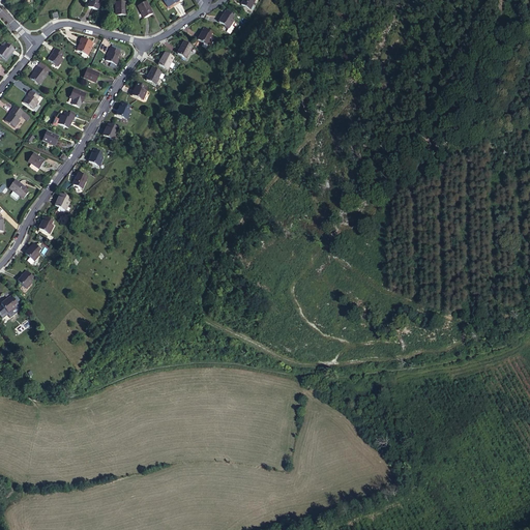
[(97,10),(100,0),(90,0),(88,7),(97,10)]
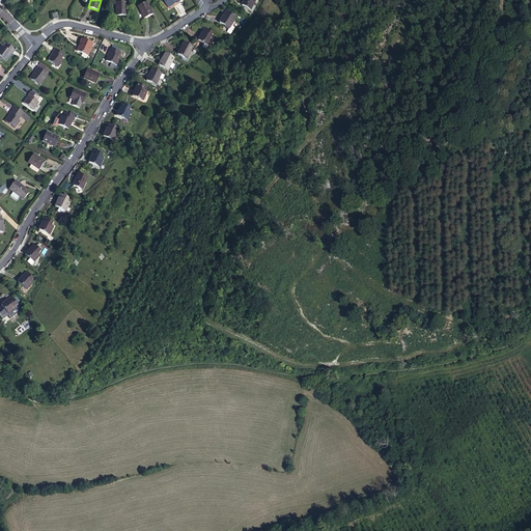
[(250,9),(254,0),(244,0),(242,5),(250,9)]
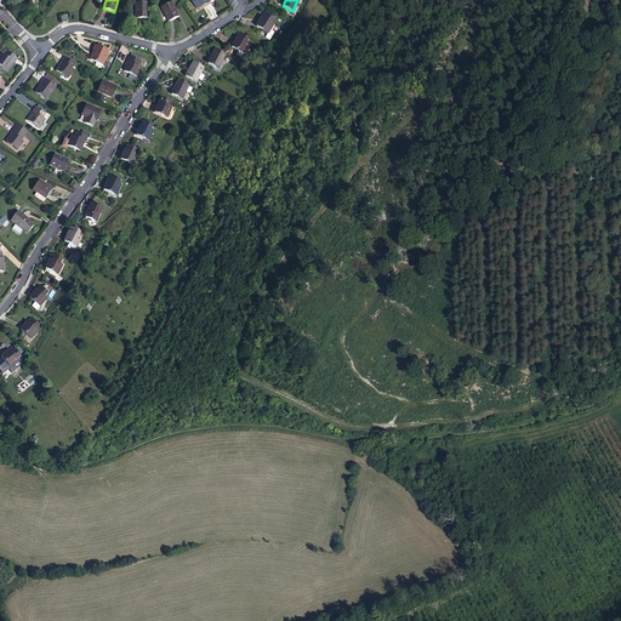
[(136,18),(147,18),(147,3),(136,3),(136,18)]
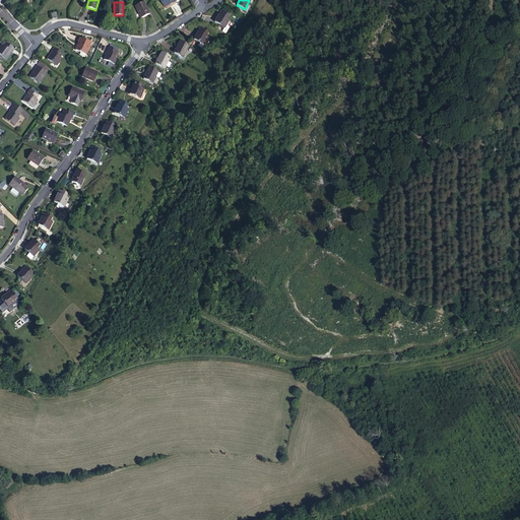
[(141,17),(149,13),(143,2),(135,6),(141,17)]
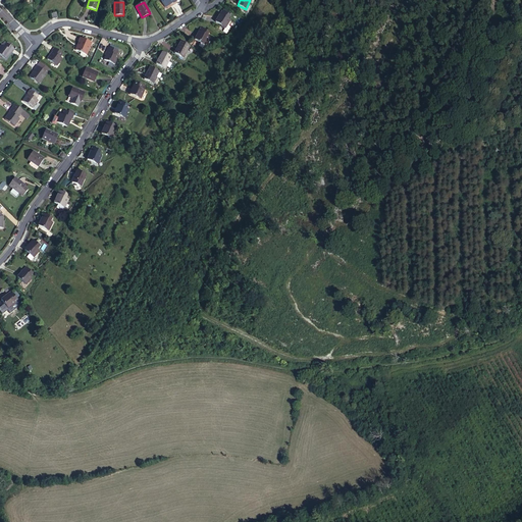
[(229,15),(223,11),(222,11),(215,22),(225,29),(227,24),(229,20),(227,19),(229,15)]
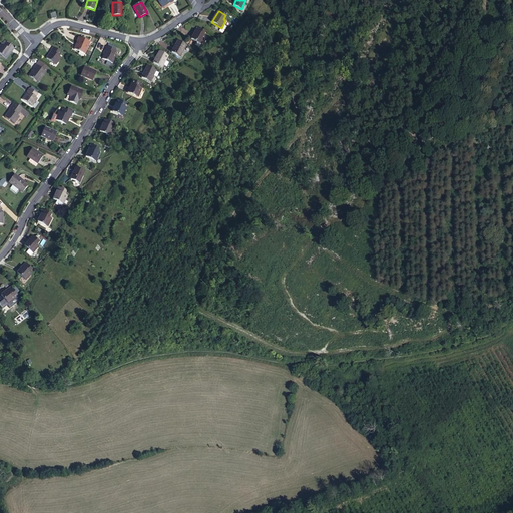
[(191,39),(201,44),(205,36),(203,35),(205,31),(197,27),(191,39)]
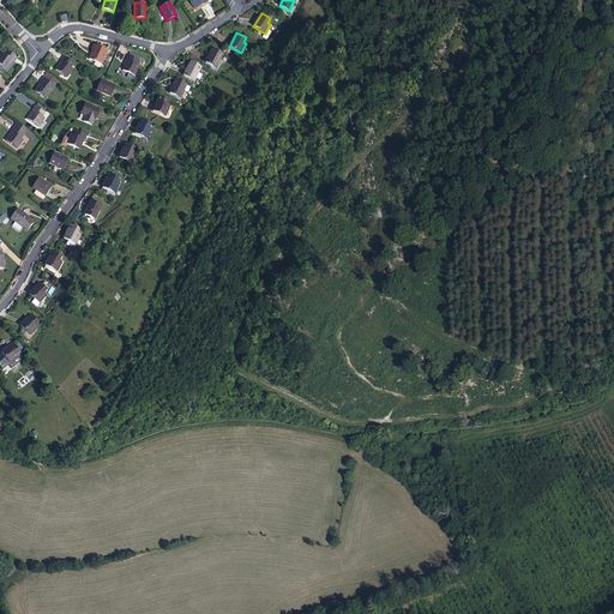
[(101,65),(108,50),(94,44),(92,49),(89,59),(101,65)]
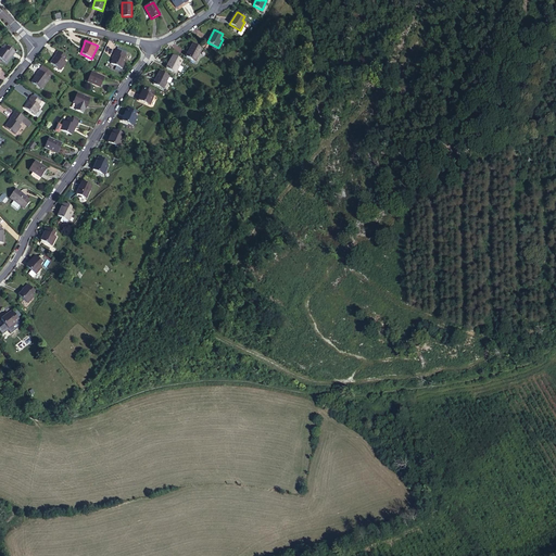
[(194,62),(202,49),(192,45),(186,57),(194,62)]
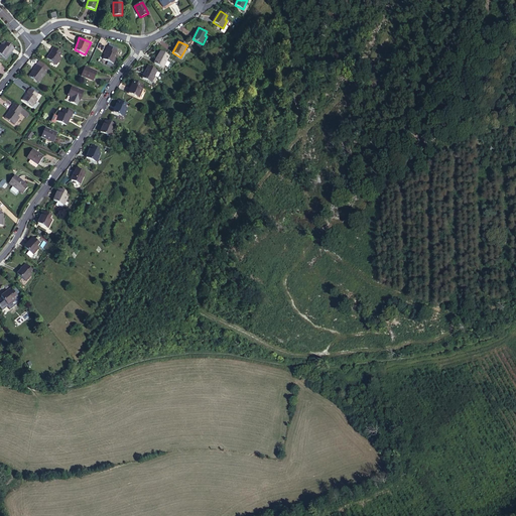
[(14,48),(13,47),(6,42),(4,46),(2,44),(0,46),(0,54),(5,58),(11,51),(11,52),(14,48)]
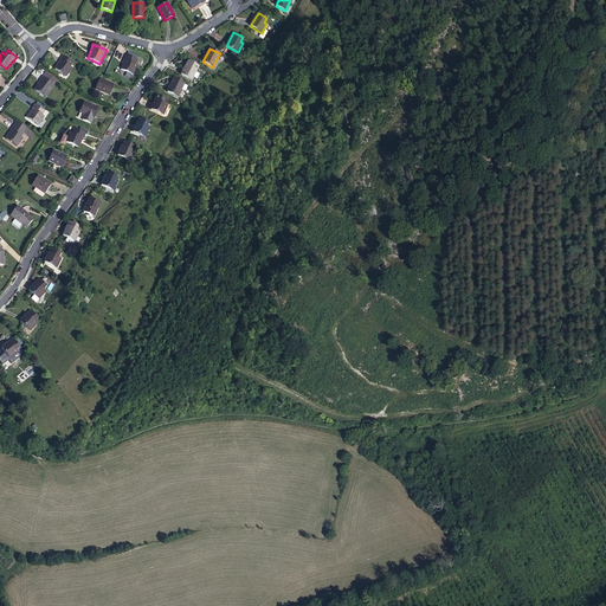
[(70,66),(72,63),(63,55),(59,59),(60,60),(55,69),(65,77),(72,68),(70,66)]
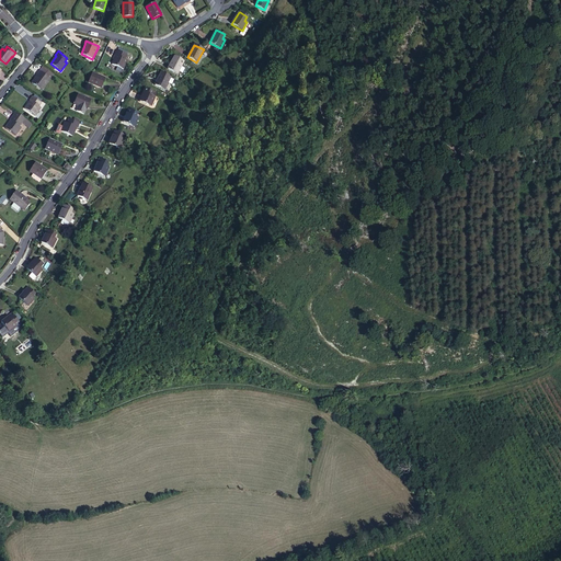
[(127,60),(125,59),(127,55),(116,50),(114,55),(115,55),(112,65),(123,69),(127,60)]
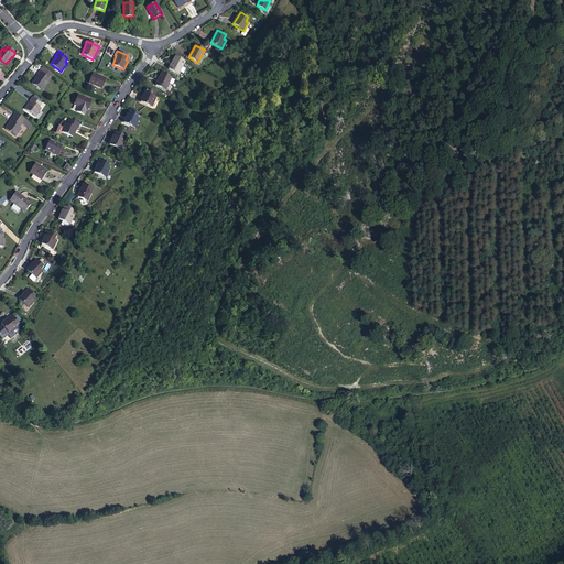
[(177,75),(185,62),(175,56),(169,69),(177,75)]
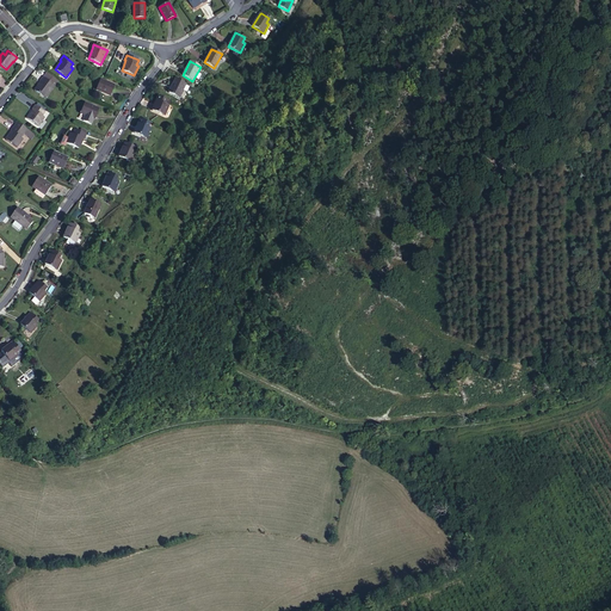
[(35,91),(45,99),(59,81),(47,72),(39,81),(41,82),(35,91)]
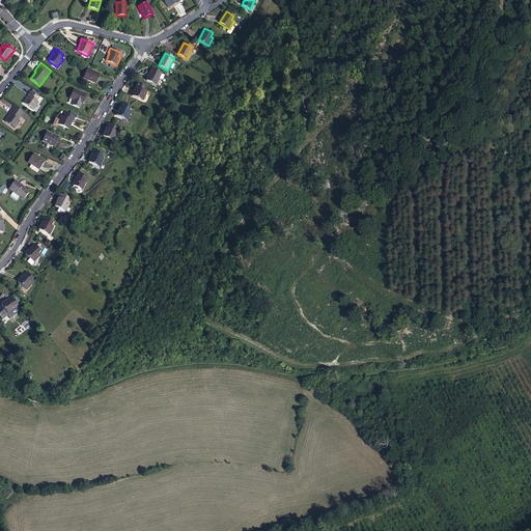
[(156,85),(162,73),(152,68),(146,81),(156,85)]
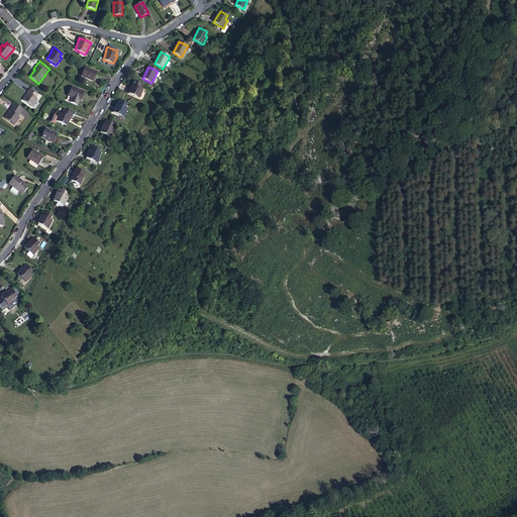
[(93,81),(97,72),(85,68),(81,76),(93,81)]
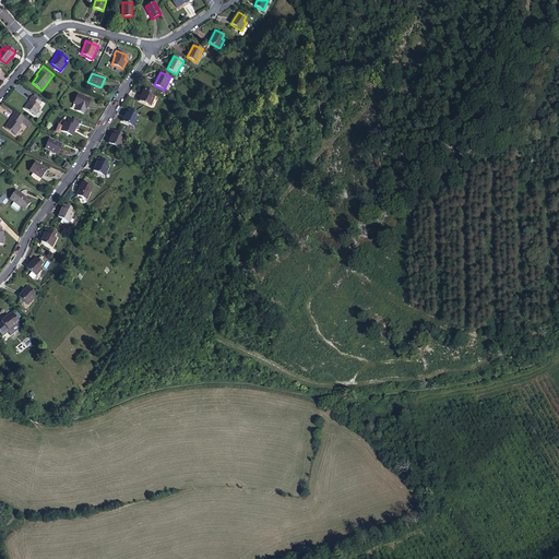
[(139,102),(151,106),(154,97),(152,96),(153,92),(144,87),(139,102)]
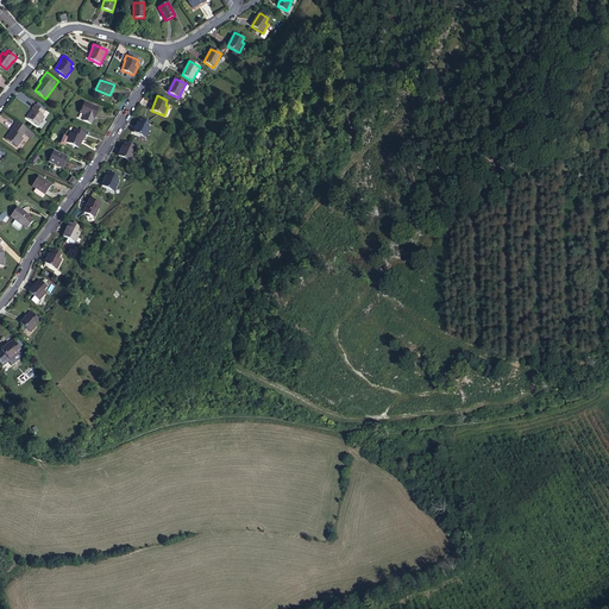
[(94,119),(99,108),(85,102),(80,113),(85,115),(82,120),(90,124),(93,119),(94,119)]
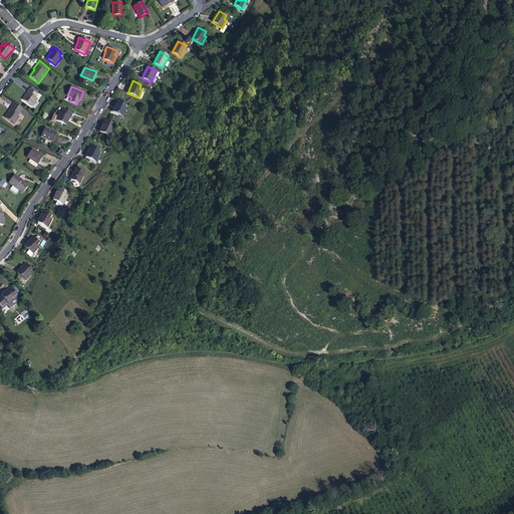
[(35,97),(38,94),(37,94),(31,89),(29,88),(27,92),(28,92),(23,99),(32,106),(37,98),(35,97)]
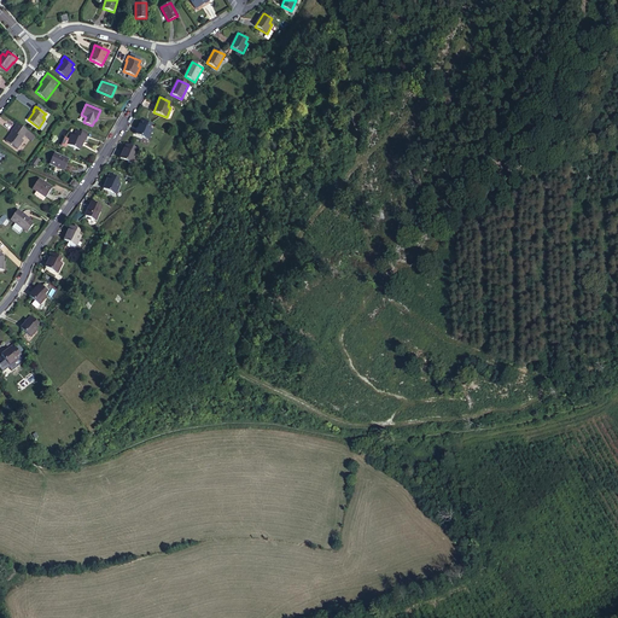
[(150,128),(151,124),(141,120),(135,134),(147,140),(152,129),(150,128)]
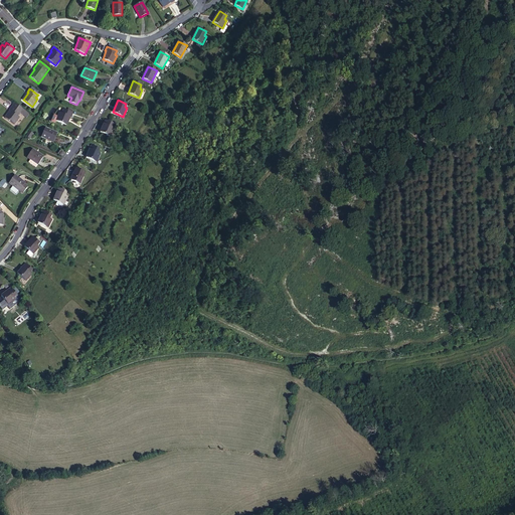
[(23,115),(25,112),(14,103),(12,107),(11,107),(9,110),(10,111),(4,118),(14,125),(19,117),(17,116),(19,113),(23,115)]
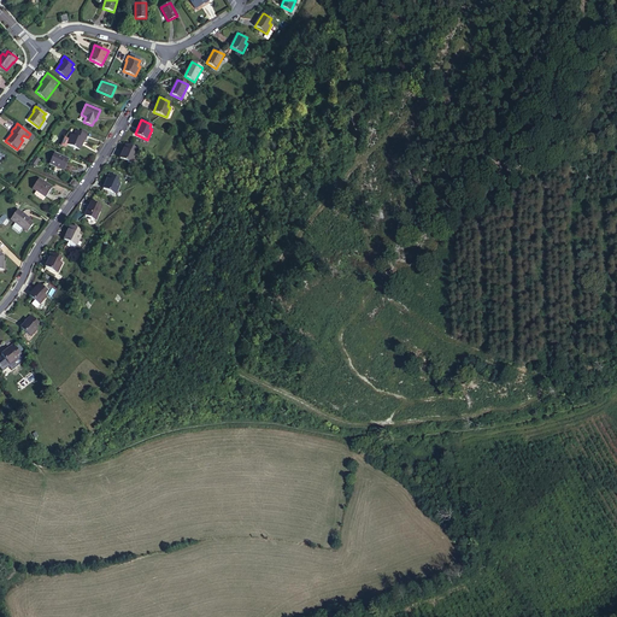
[(81,134),(75,131),(74,135),(71,135),(70,140),(64,137),(62,146),(66,148),(68,145),(80,150),(83,140),(84,141),(87,135),(86,135),(81,134)]
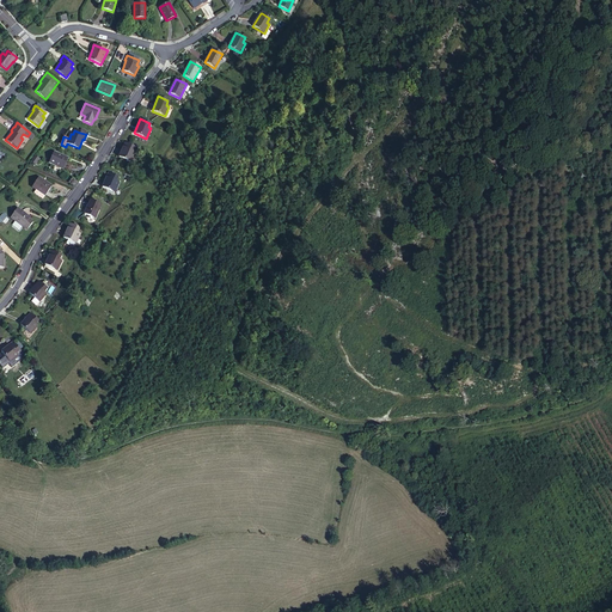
[(118,157),(132,163),(135,152),(133,151),(135,146),(126,142),(118,157)]
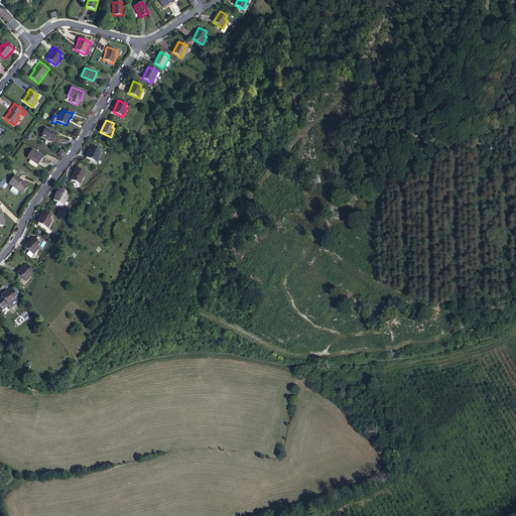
[(53,142),(56,133),(45,128),(41,137),(53,142)]
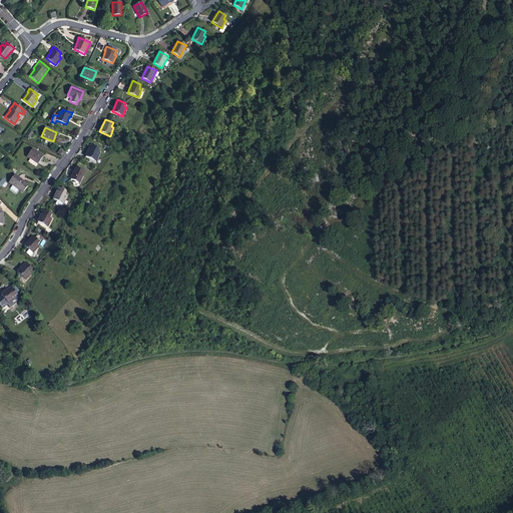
[(85,156),(96,161),(100,153),(97,152),(99,148),(90,144),(85,156)]
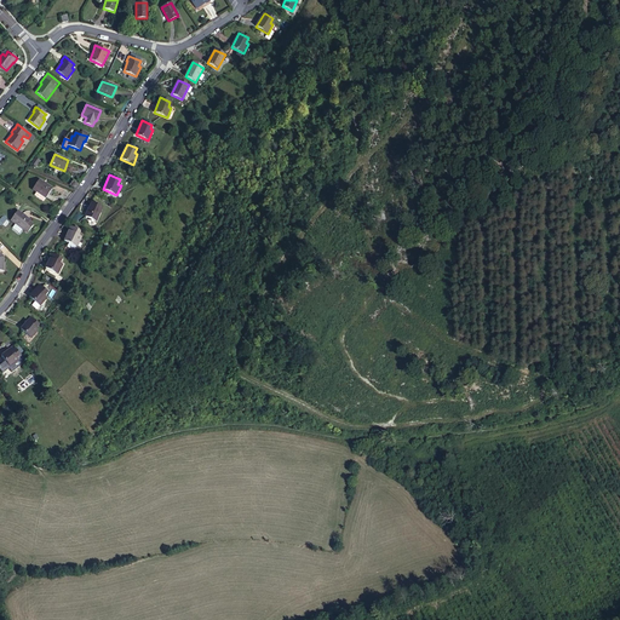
[(46,199),(52,189),(39,181),(33,189),(36,191),(46,199)]
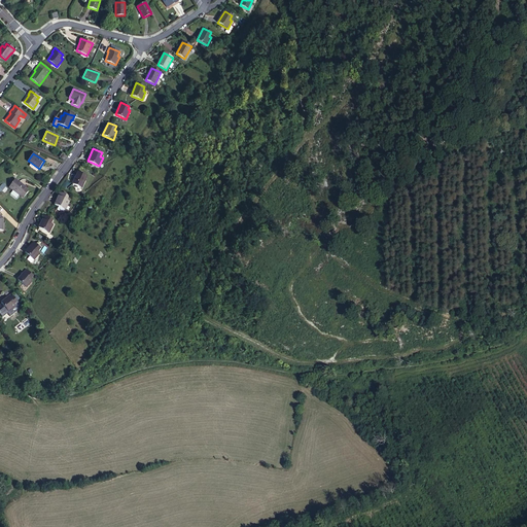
[(81,188),(86,176),(78,172),(72,184),(81,188)]
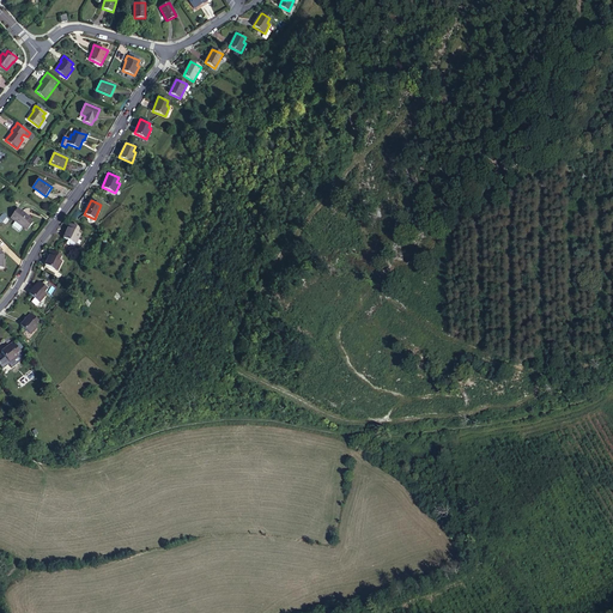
[(26,230),(34,220),(17,208),(11,218),(26,230)]
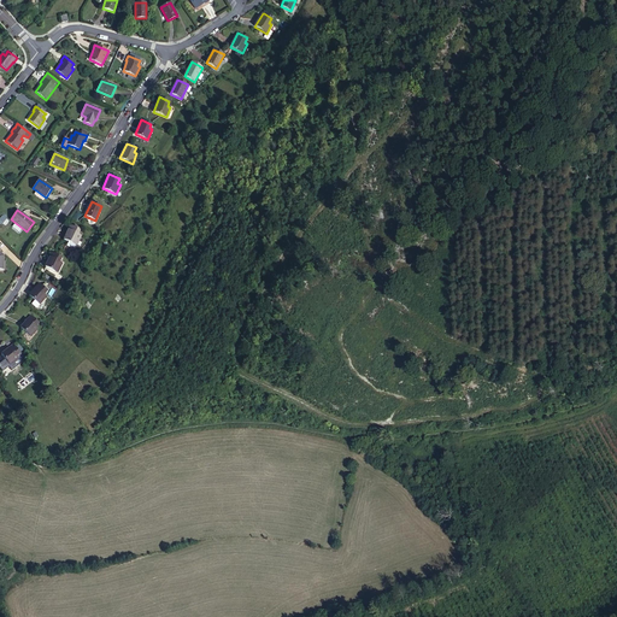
[(78,234),(80,230),(74,227),(71,225),(64,240),(69,241),(76,245),(81,235),(78,234)]
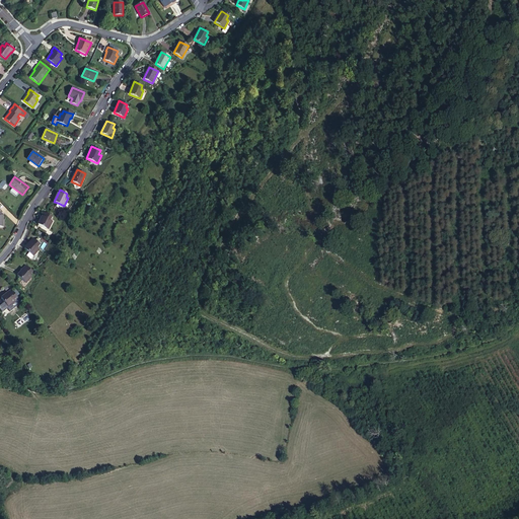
[(38,224),(48,229),(52,221),(50,220),(52,216),(44,213),(38,224)]
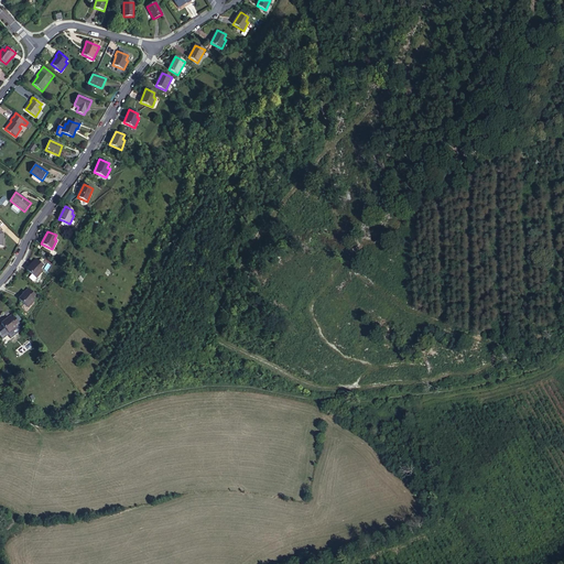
[(41,269),(43,266),(35,259),(26,270),(36,278),(42,271),(41,269)]
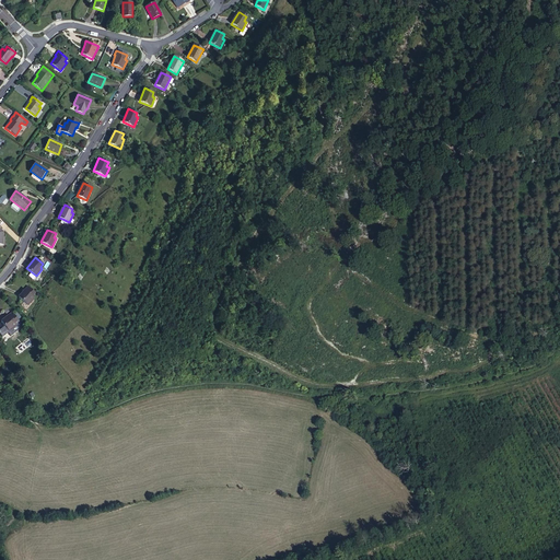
[(33,296),(35,292),(28,287),(19,298),(28,305),(34,298),(33,296)]
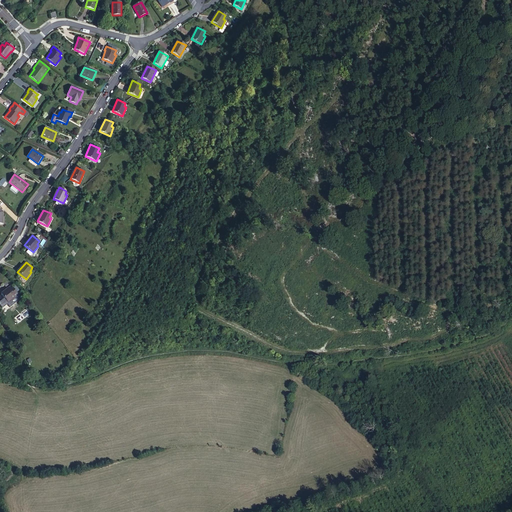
[(14,295),(17,293),(11,286),(1,294),(8,303),(15,297),(14,295)]
